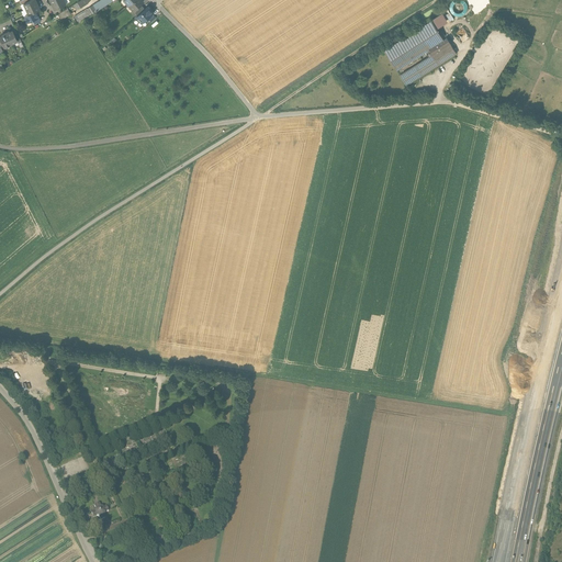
[(23,3),(25,9),(37,3),(35,0),(31,0),(30,0),(23,3)]
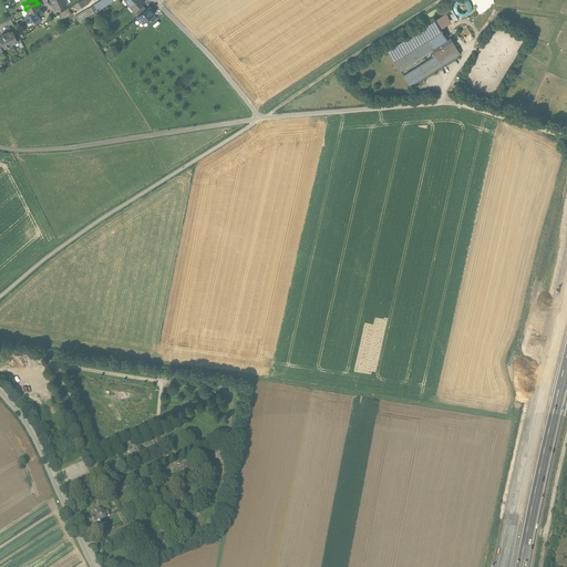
[(66,3),(64,0),(60,0),(52,4),(54,9),(66,3)]
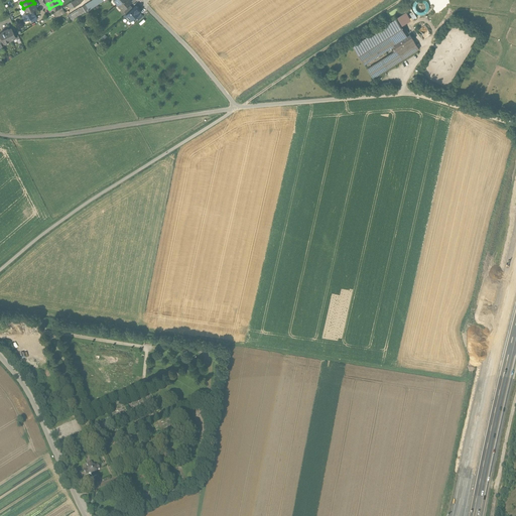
[(73,0),(67,4),(70,9),(81,2),(83,0),(73,0)]
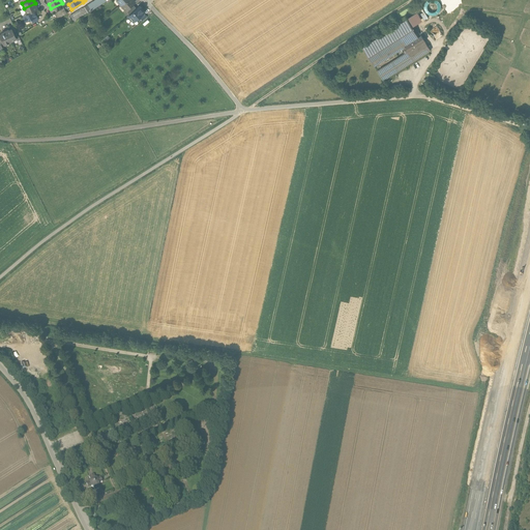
[(93,0),(69,16),(74,22),(107,0),(93,0)]
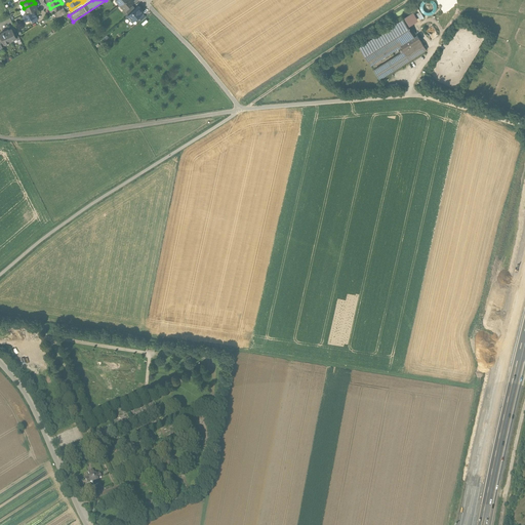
[(133,1),(132,0),(125,0),(120,5),(124,9),(129,5),(130,4),(131,4),(133,1)]
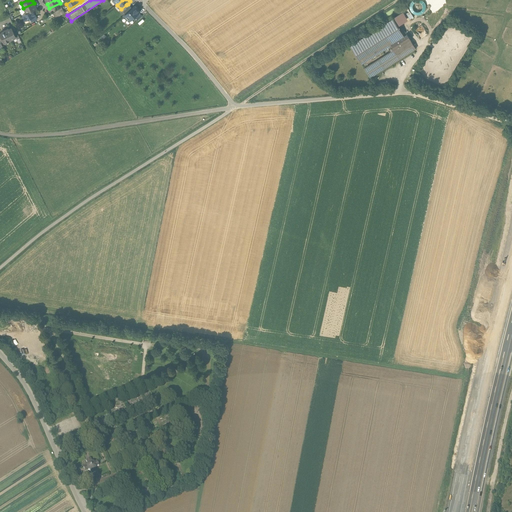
[(36,8),(34,3),(23,8),(25,13),(33,10),(36,8)]
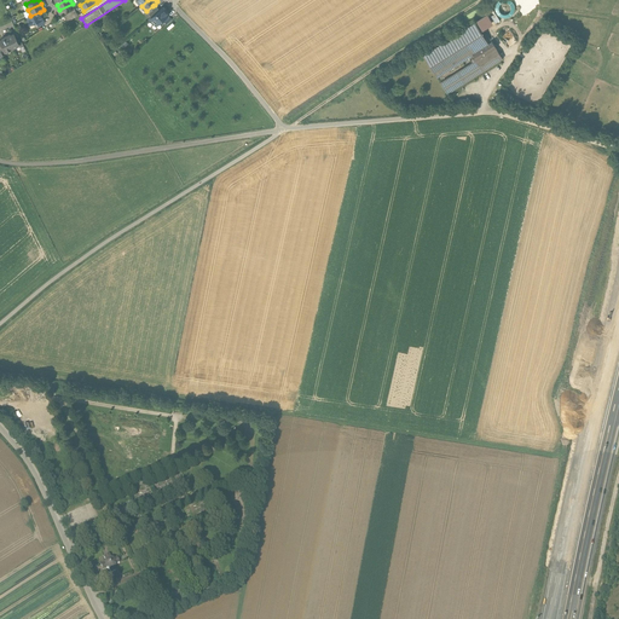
[(149,15),(151,17),(160,10),(157,7),(149,15)]
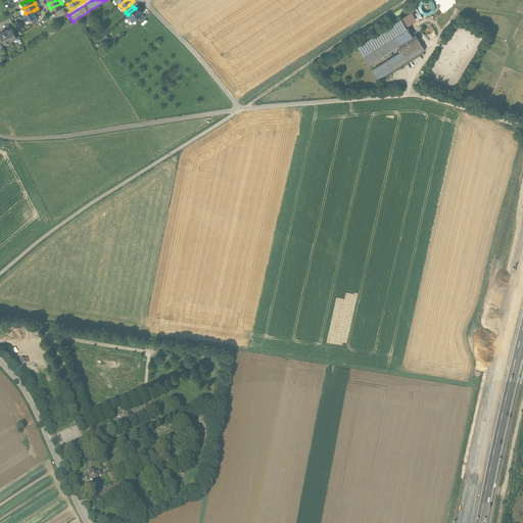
[(142,11),(137,6),(135,8),(128,14),(127,15),(128,17),(131,20),(135,17),(137,16),(141,12),(142,11)]
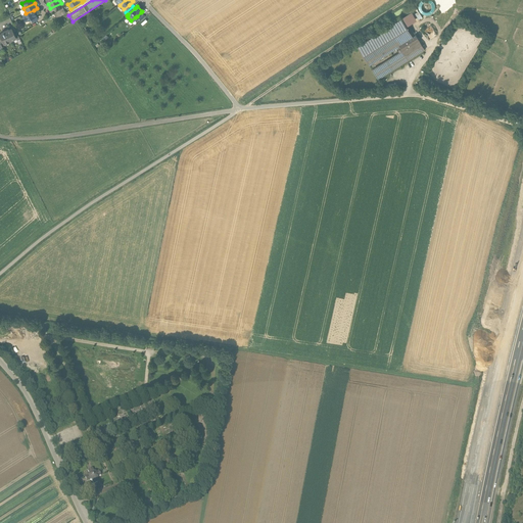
[(34,10),(26,13),(22,15),(25,20),(30,17),(36,15),(34,10)]
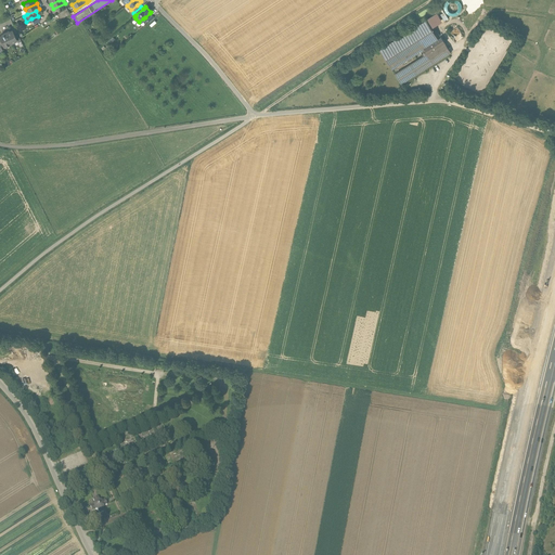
[(426,21),(379,50),(391,69),(425,49),(439,40),(438,39),(426,21)]
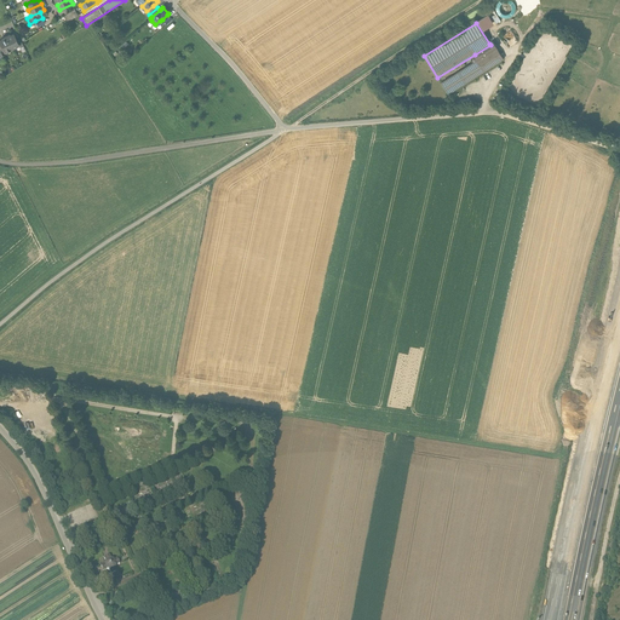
[(6,36),(11,49),(18,45),(17,41),(13,34),(10,35),(6,36)]
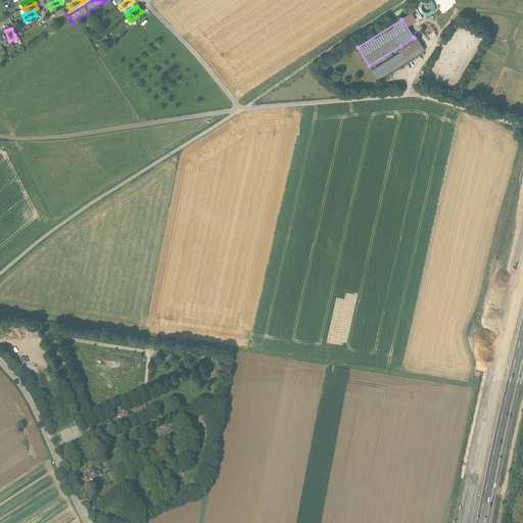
[(9,41),(5,31),(2,33),(0,34),(0,36),(3,41),(4,44),(9,41)]
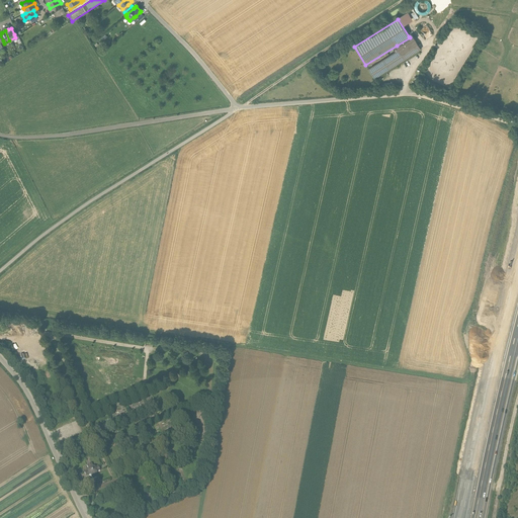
[(400,50),(415,40),(412,35),(409,36),(410,37),(397,46),(400,50)]
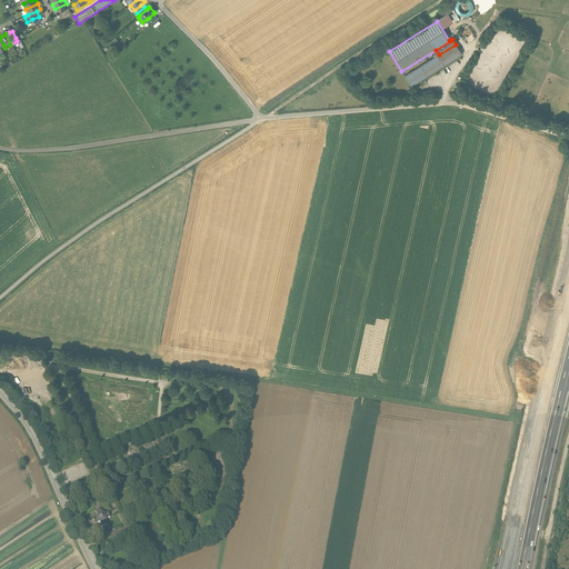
[(462,55),(456,45),(439,55),(405,76),(411,87),(462,55)]
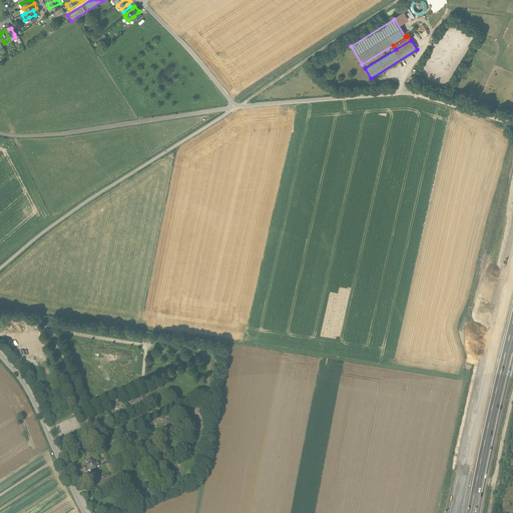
[(92,463),(90,459),(86,461),(87,465),(87,466),(83,468),(85,472),(88,471),(90,472),(92,475),(96,473),(95,470),(95,468),(99,466),(97,462),(93,463),(92,463)]
